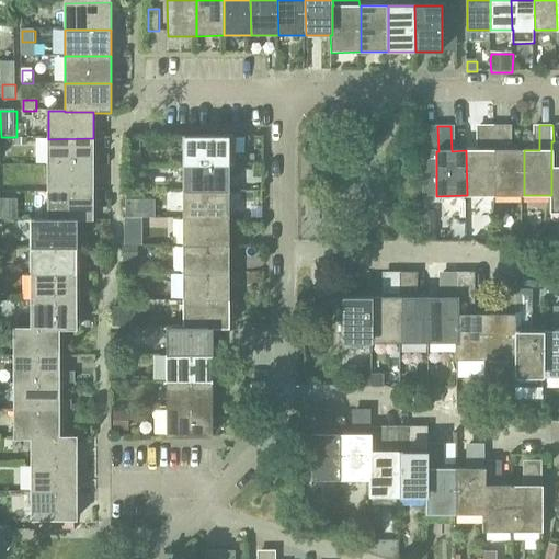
[(467,195),(497,195),(495,126),(482,126),(482,150),(466,150),(467,195)]
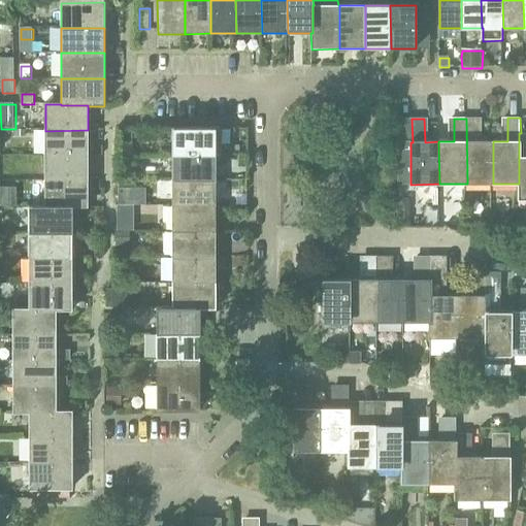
[(467,184),(493,184),(493,141),(479,142),(479,119),(466,119),(467,184)]
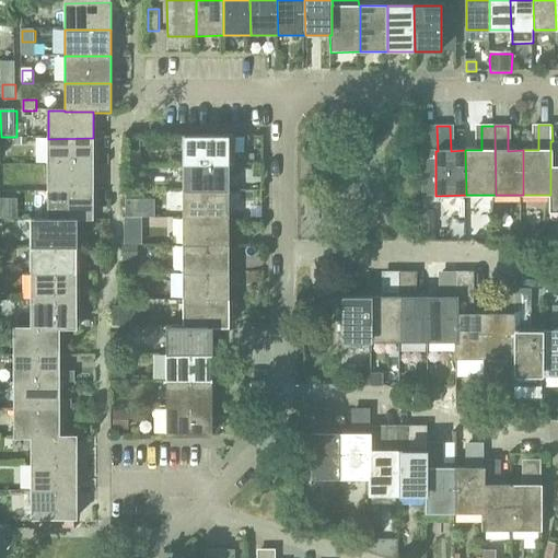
[(48,139),(48,165),(93,165),(93,138),(48,139)]
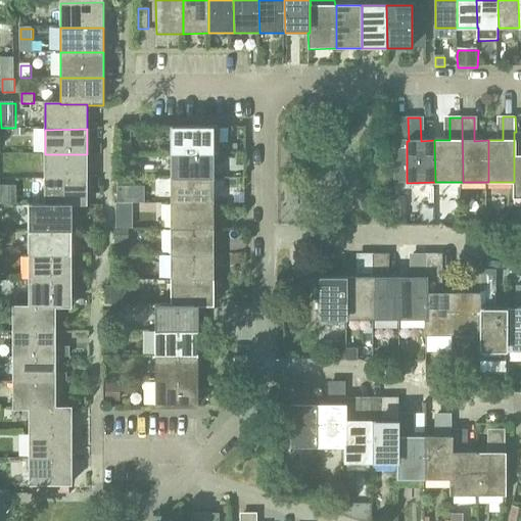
[(172,129),(172,154),(214,153),(214,129),(172,129)]
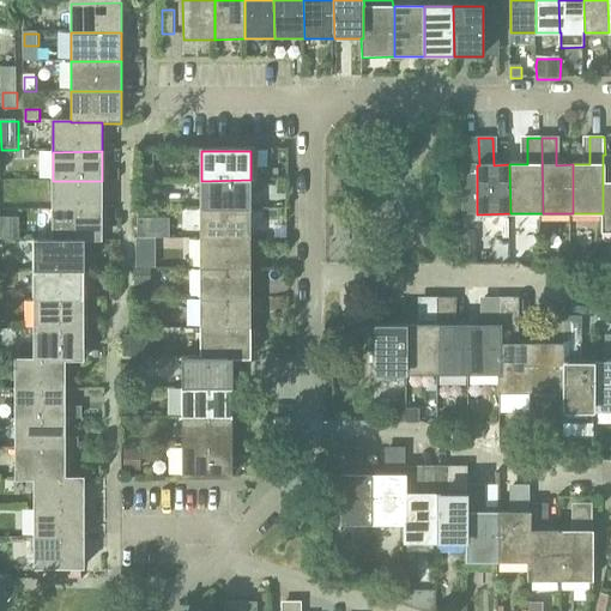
[(143,193),(155,193),(155,181),(144,180),(143,193)]
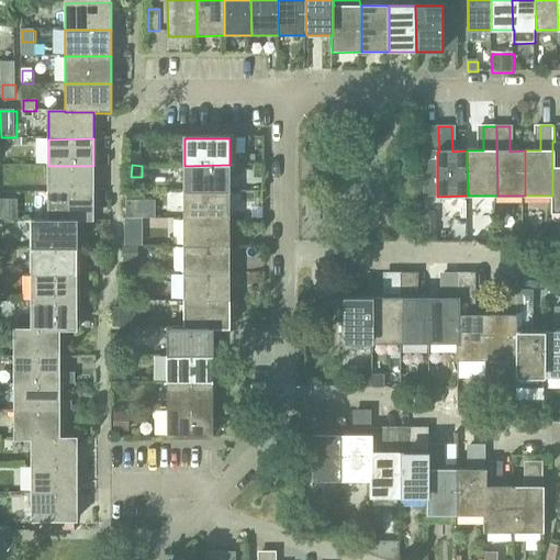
[(230,165),(185,166),(185,192),(230,192),(230,165)]
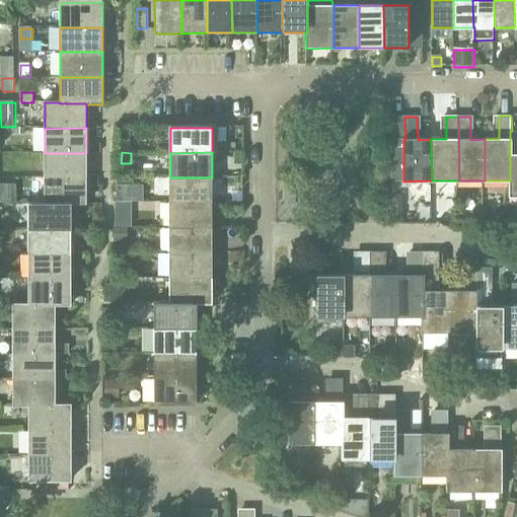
[(86,153),(45,153),(45,177),(86,177),(86,153)]
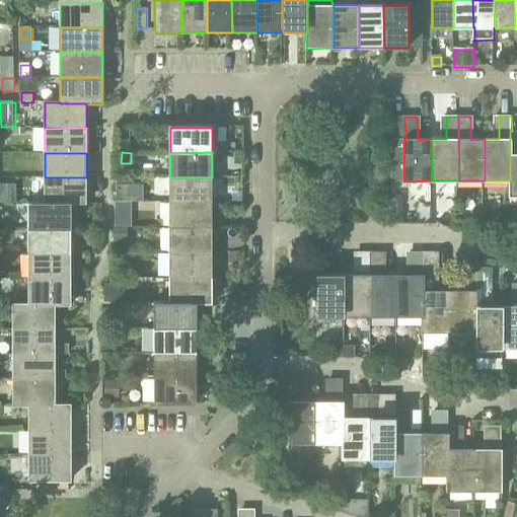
[(70,204),(86,205),(86,177),(45,177),(45,204),(70,204)]
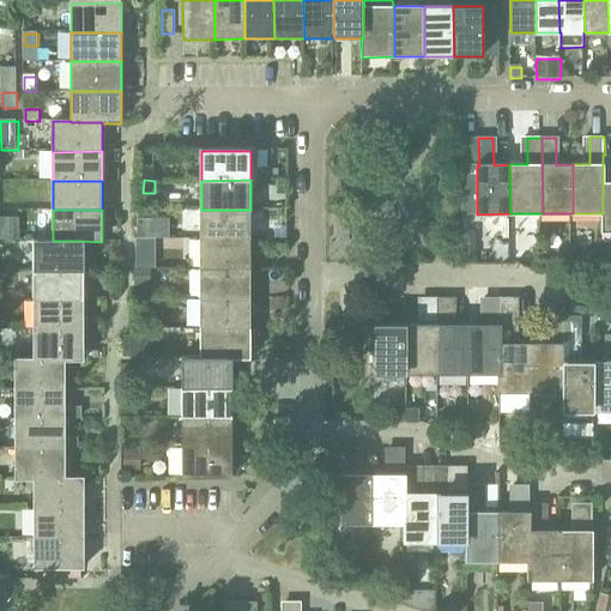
[(201,210),(201,240),(250,240),(250,210),(201,210)]
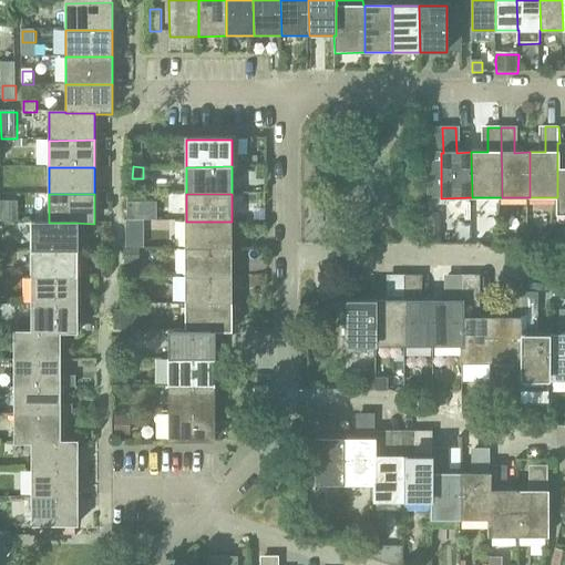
[(16,204),(1,204),(1,223),(16,223),(16,204)]
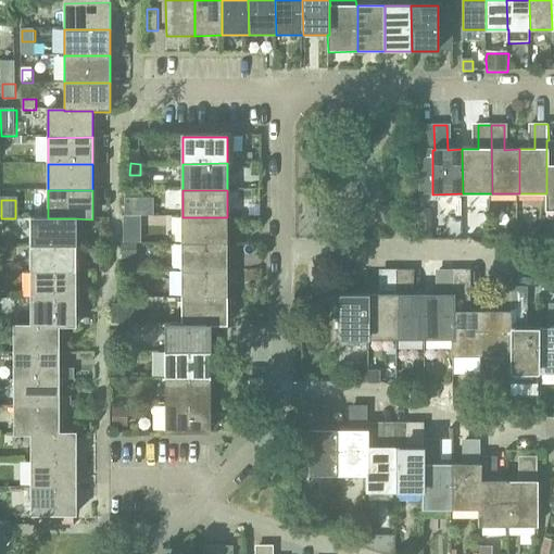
[(138,200),(125,200),(126,217),(138,217),(138,200)]
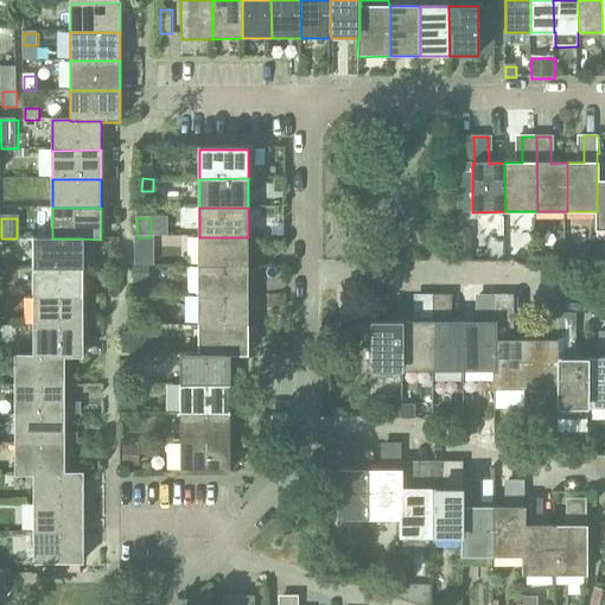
[(248,237),(199,237),(199,266),(248,266),(248,237)]
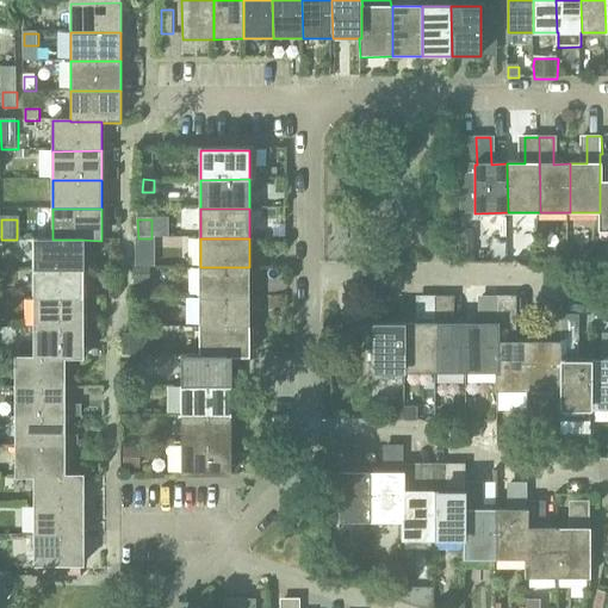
[(53,240),(33,240),(33,271),(82,271),(82,240),(53,240)]
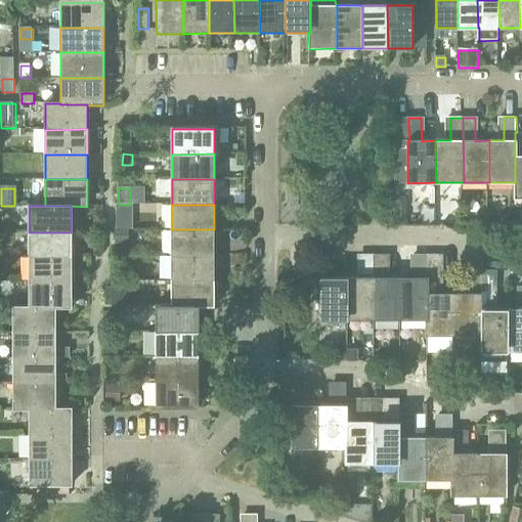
[(407,226),(407,215),(395,215),(395,226),(407,226)]
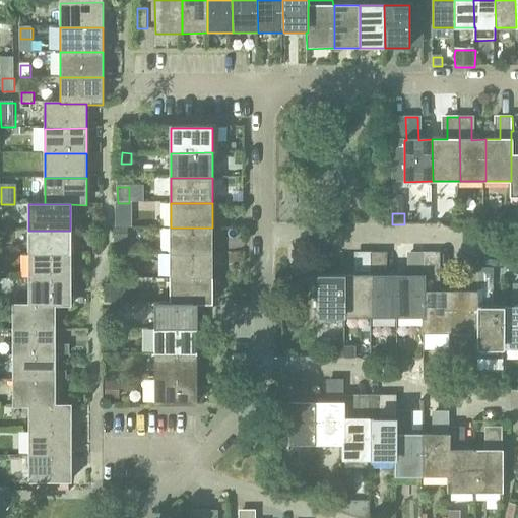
[(212,253),(212,228),(171,228),(171,253),(212,253)]
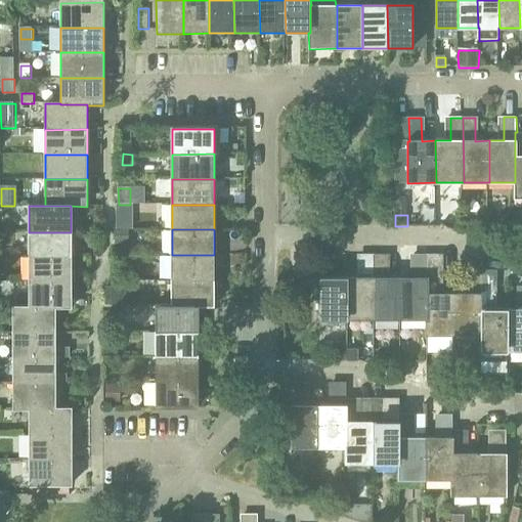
[(116,230),(116,245),(128,245),(128,230),(116,230)]
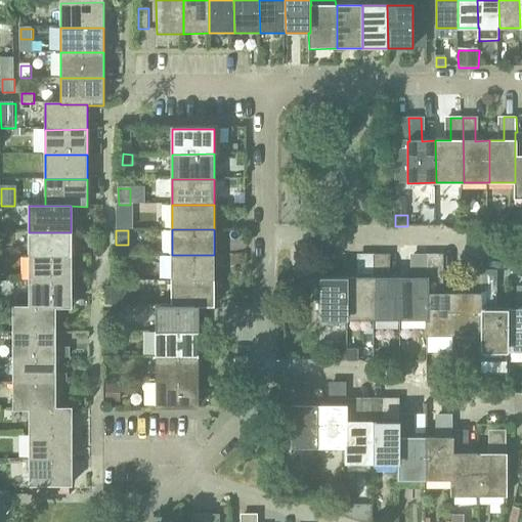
[(71,232),(29,232),(29,257),(72,257),(71,232)]
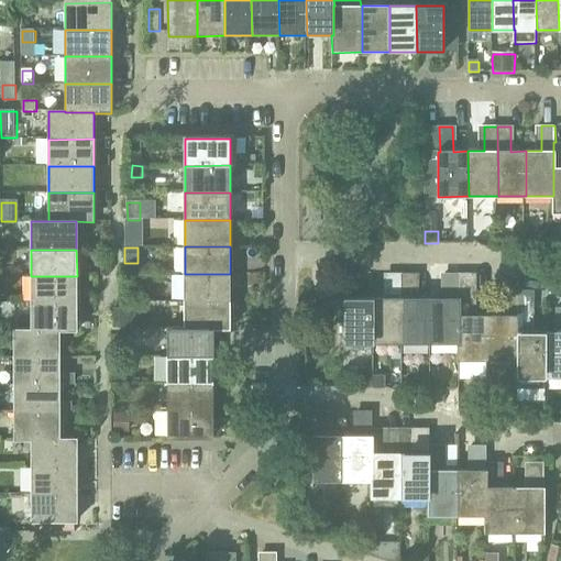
[(230,274),(185,274),(185,303),(230,303),(230,274)]
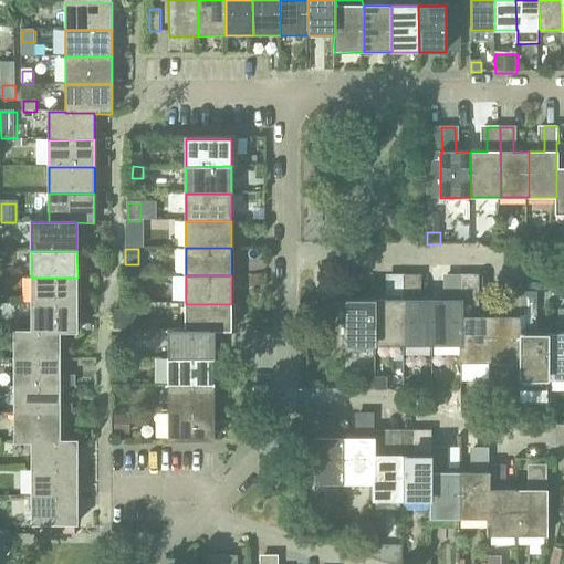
[(347,302),(345,301),(346,347),(375,347),(375,301),(359,301),(359,275),(346,275),(347,302)]
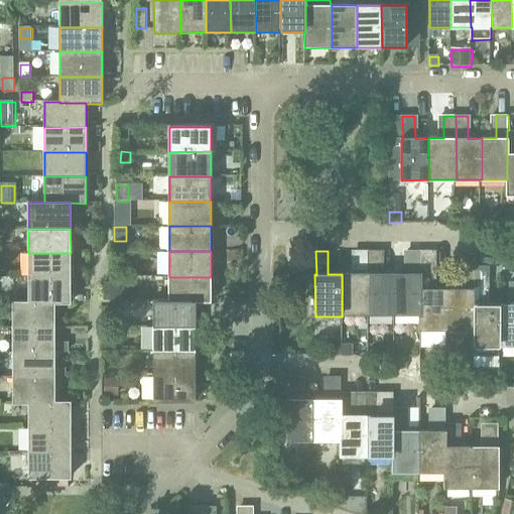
[(342,274),(342,316),(369,315),(368,251),(357,251),(357,273),(342,274)]
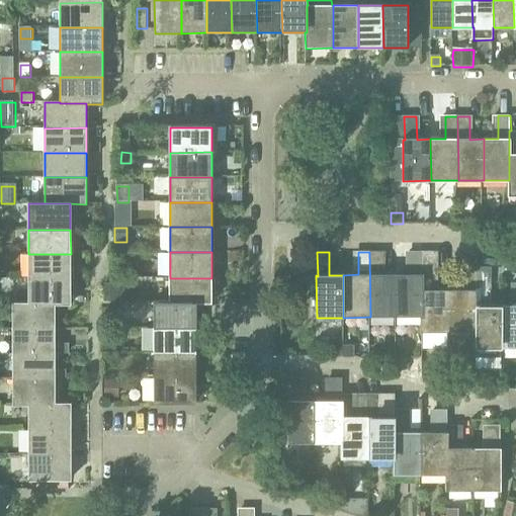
[(381,252),(369,252),(370,317),(397,317),(397,274),(382,274),(381,252)]
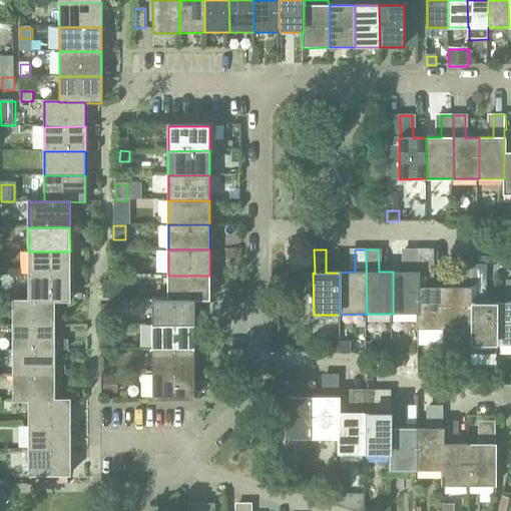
[(419,249),(407,249),(407,272),(393,272),(393,314),(418,314),(419,314),(419,249)]
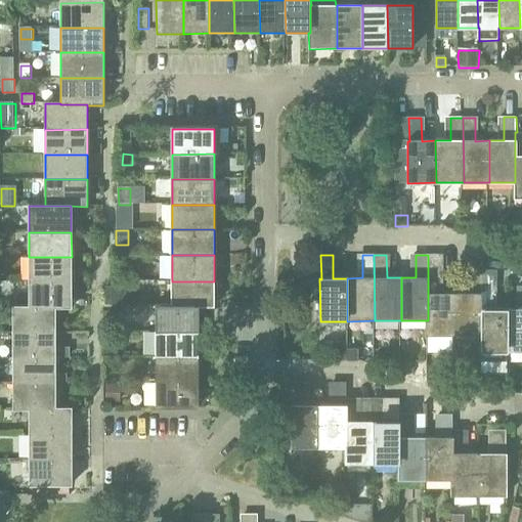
[(455,337),(455,294),(440,294),(440,255),(428,255),(428,320),(427,320),(427,337),(455,337)]
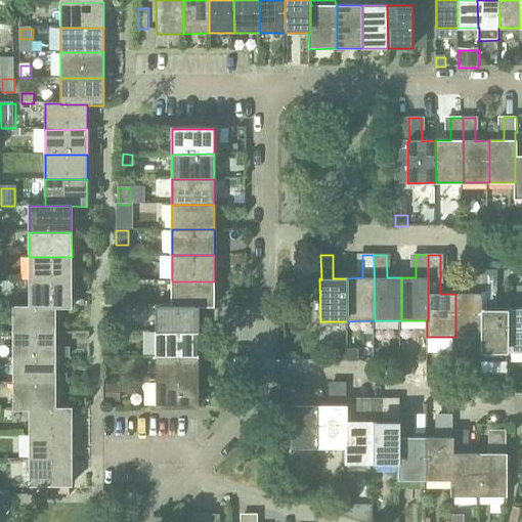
[(72,257),(29,257),(29,281),(72,281),(72,257)]
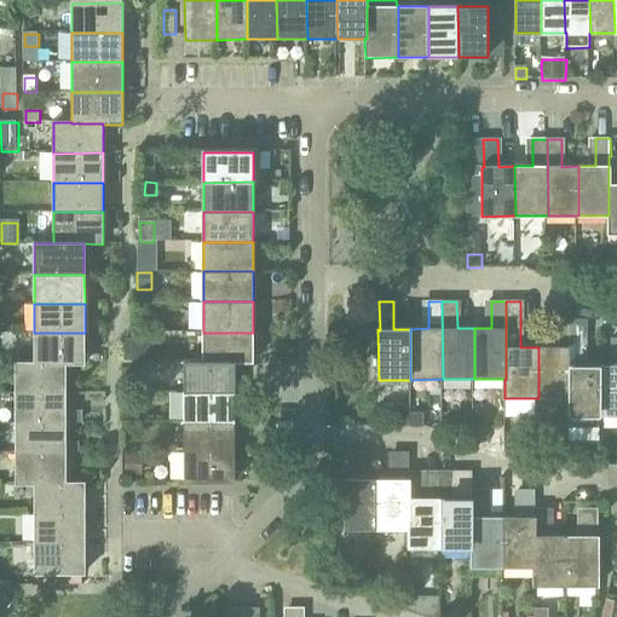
[(569,339),(570,339),(570,319),(555,321),(555,347),(538,347),(538,398),(568,398),(569,398),(569,339)]
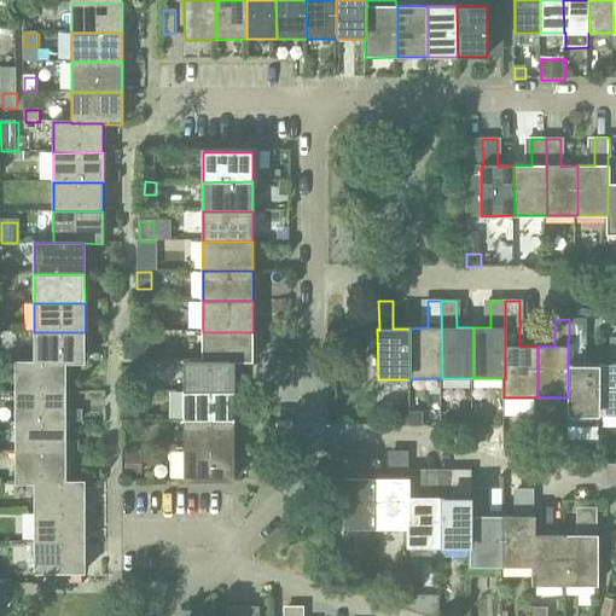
[(569,319),(569,338),(568,338),(568,397),(567,397),(567,416),(600,416),(600,366),(585,366),(585,319),(569,319)]
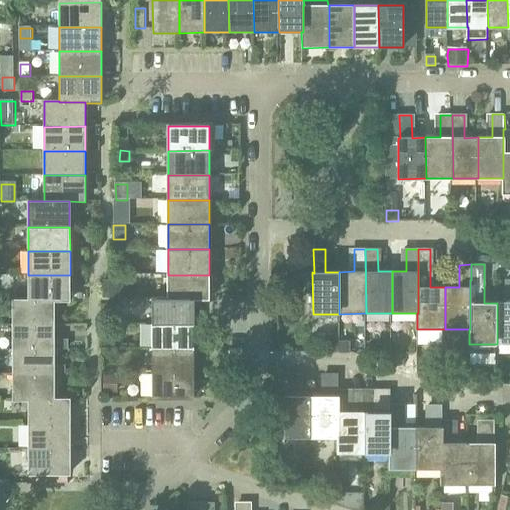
[(28,275),(28,301),(54,301),(54,302),(70,302),(70,275),(28,275)]
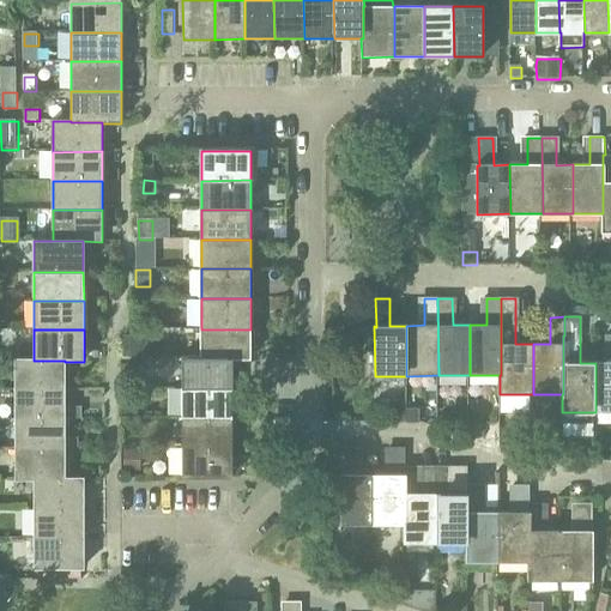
[(201,330),(201,358),(201,360),(233,360),(233,361),(250,361),(250,330),(201,330)]
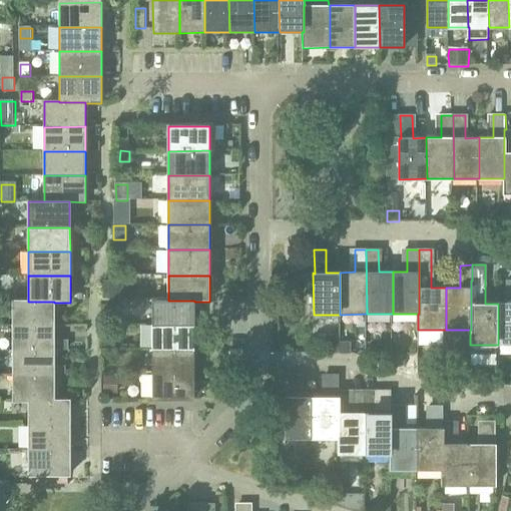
[(115,282),(103,282),(104,300),(116,300),(115,282)]
